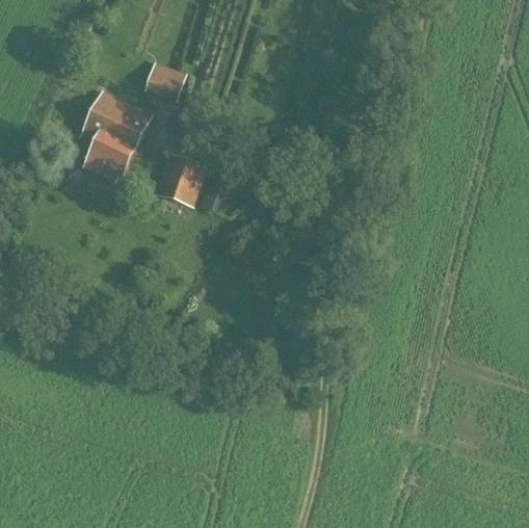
[(182,100),(188,70),(154,63),(148,93),(182,100)]
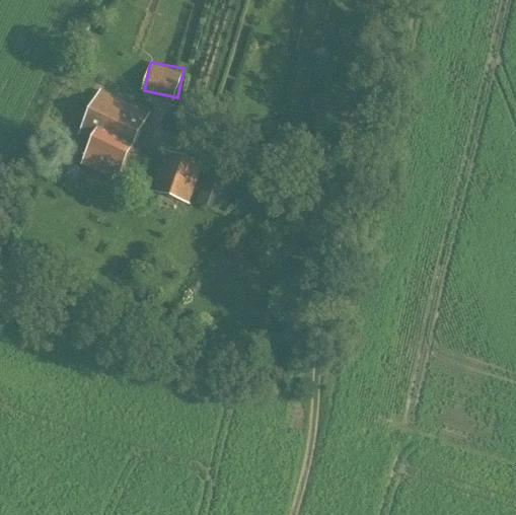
[(89,138),(79,159),(114,175),(144,113),(96,89),(76,132),(89,138)]
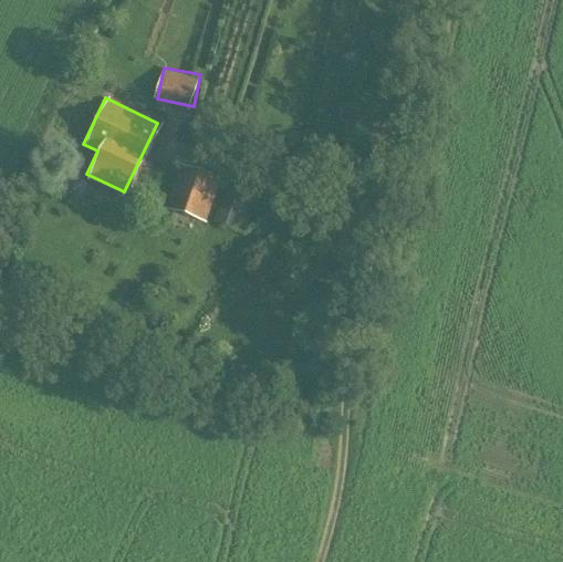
[(178,163),(163,206),(204,219),(218,176),(178,163)]
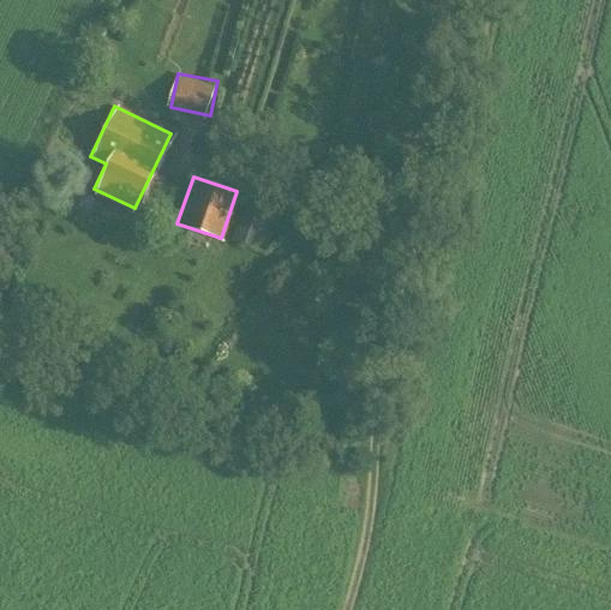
[(229,239),(250,247),(264,205),(243,198),(229,239)]
